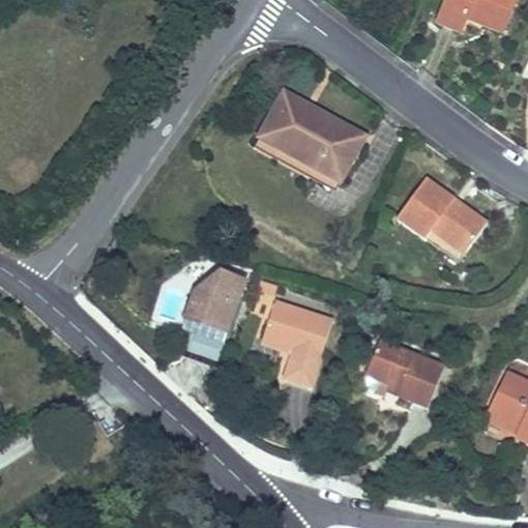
[(499,31),(511,0),(444,0),(435,22),(457,31),(463,17),(499,31)]
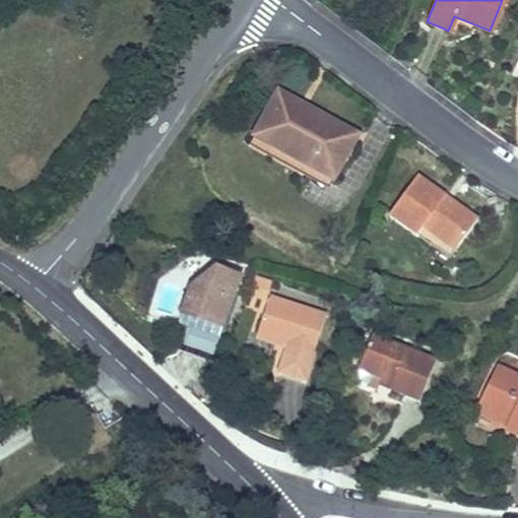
[(355,134),(307,108),(302,117),(290,110),(296,101),(276,90),(254,130),(271,139),(268,144),(331,179),(355,134)]
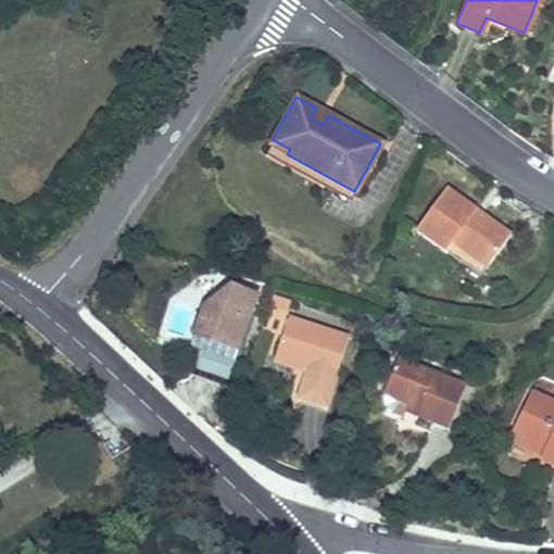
[(328,115),(316,108),(311,117),(323,125),(328,115)]
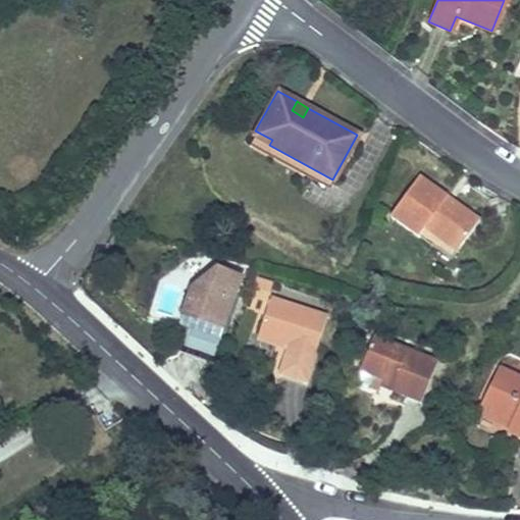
[(253,136),(269,145),(272,140),(255,131),(253,136)]
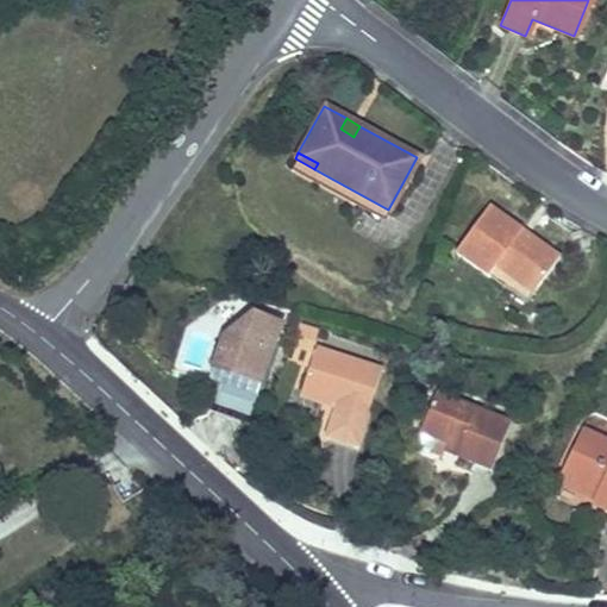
[(515,235),(519,229),(487,206),(455,250),(487,274),(494,264),(531,292),(557,257),(526,233),(521,239),(515,235)]
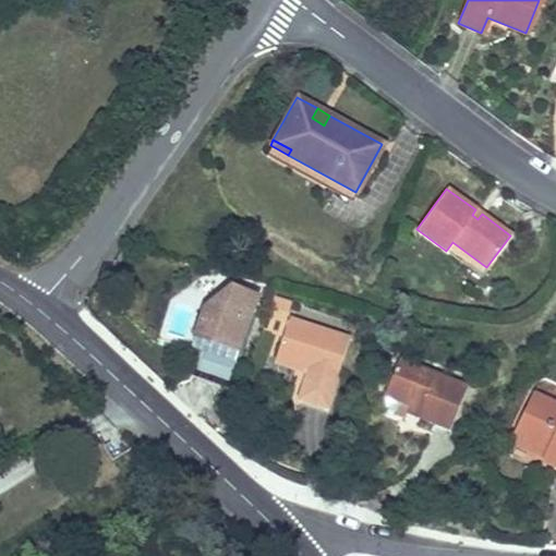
[(482,214),(475,209),(472,215),(478,219),(482,214)]
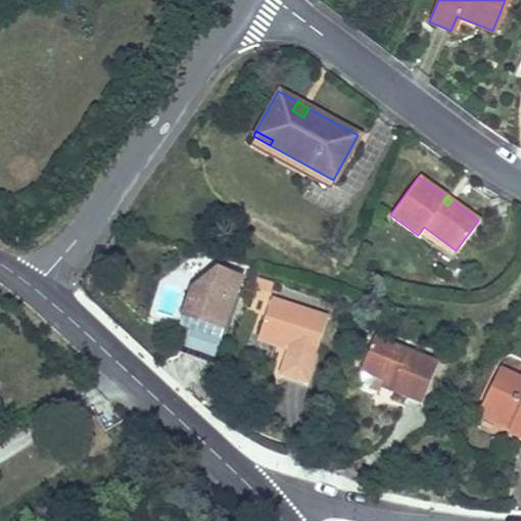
[(191,274),(166,346),(200,359),(228,286),(191,274)]
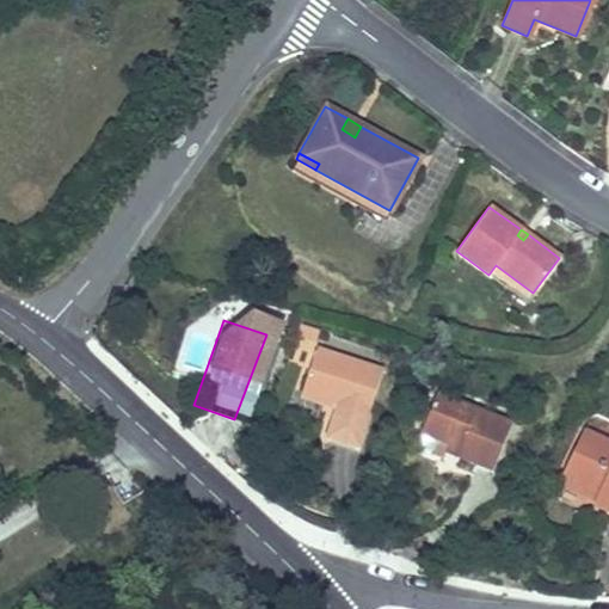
[(314,337),(318,327),(299,321),(295,331),(314,337)]
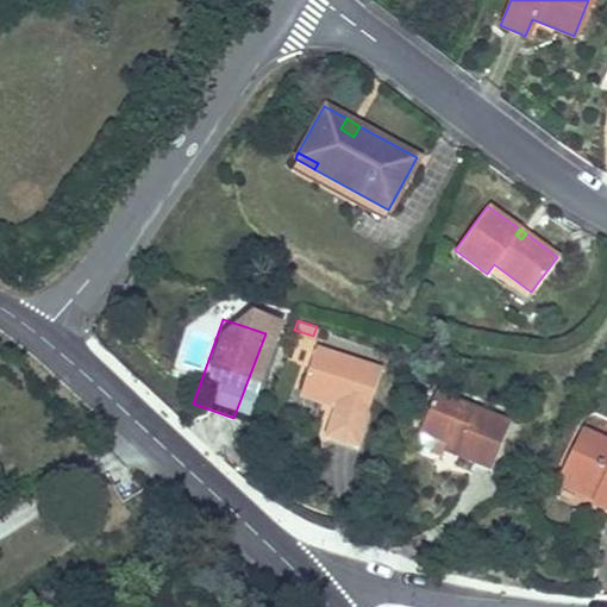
[(314,344),(299,389),(336,402),(335,407),(325,436),(355,445),(381,365),(314,344)]
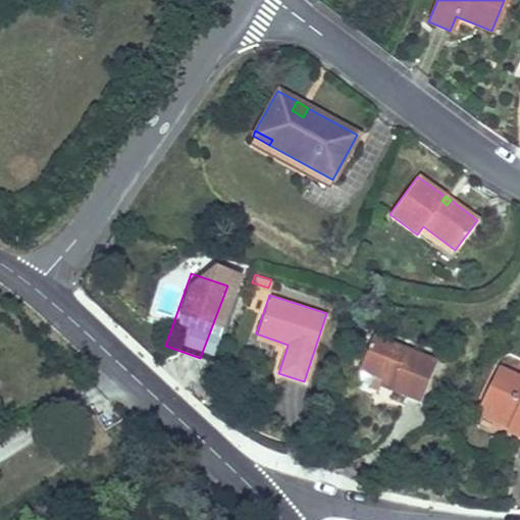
[(255,339),(287,349),(288,345),(256,333),(255,339)]
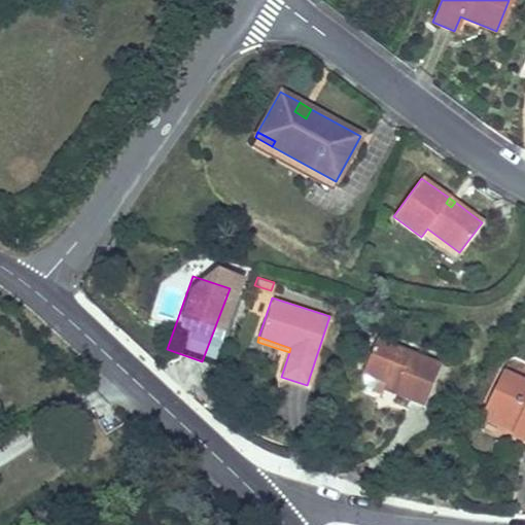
[(361,372),(386,381),(397,386),(395,390),(394,393),(423,405),(440,364),(375,338),(361,372)]
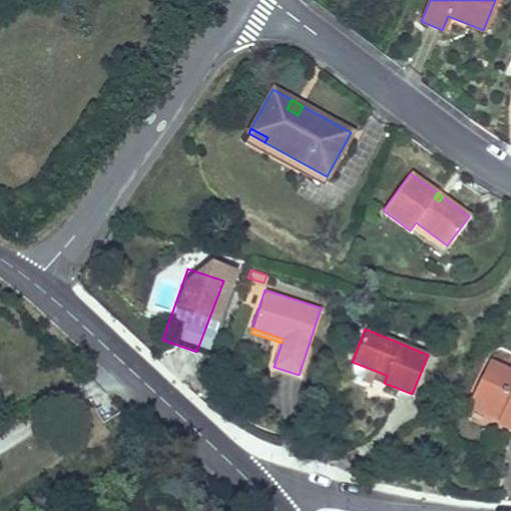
[(510,369),(490,360),(472,399),(503,414),(500,419),(498,423),(510,429),(510,369)]
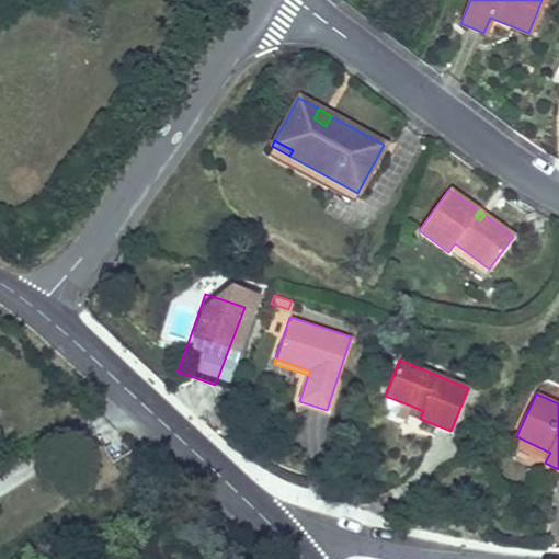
[(409,410),(421,415),(423,411),(411,406),(409,410)]
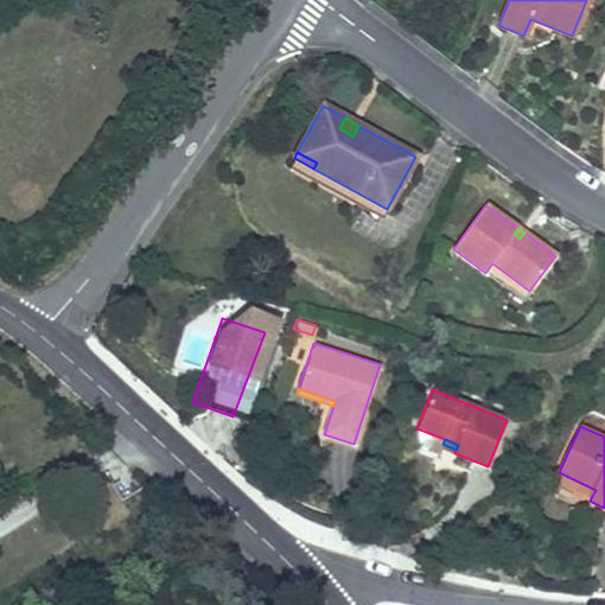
[(555,478),(592,496),(596,490),(559,472),(555,478)]
